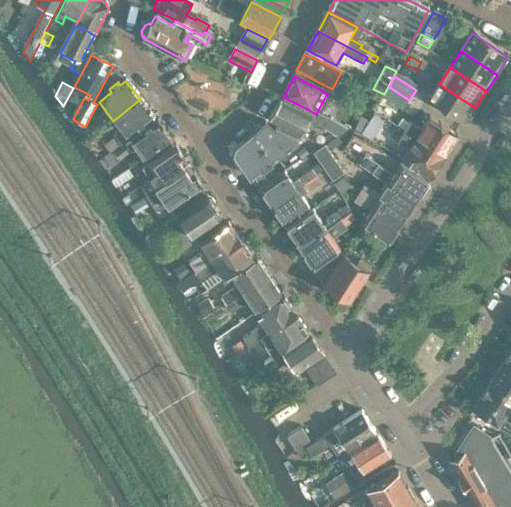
[(475,108),(439,84),(428,101),(462,124),(466,122),(475,108)]
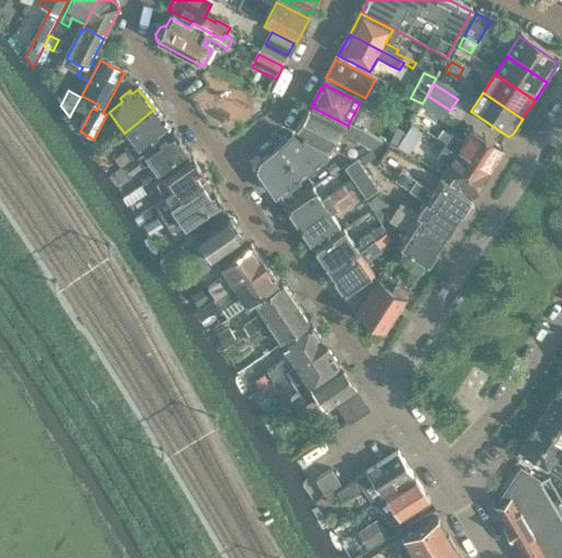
[(450,110),(428,96),(419,111),(441,124),(450,110)]
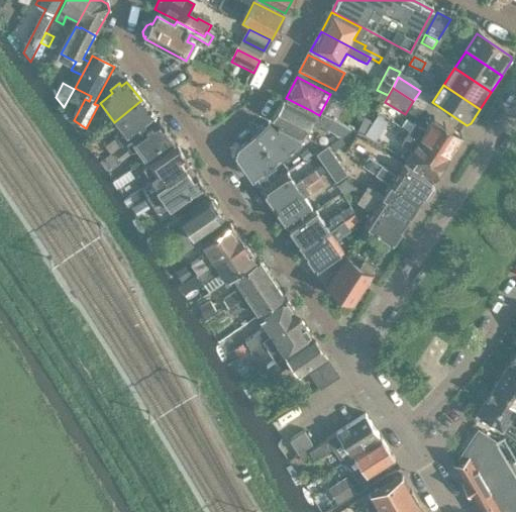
[(141,100),(114,122),(123,133),(119,136),(115,139),(117,142),(106,149),(112,159),(116,156),(126,147),(127,147),(124,143),(157,118),(150,111),(149,111),(141,100)]
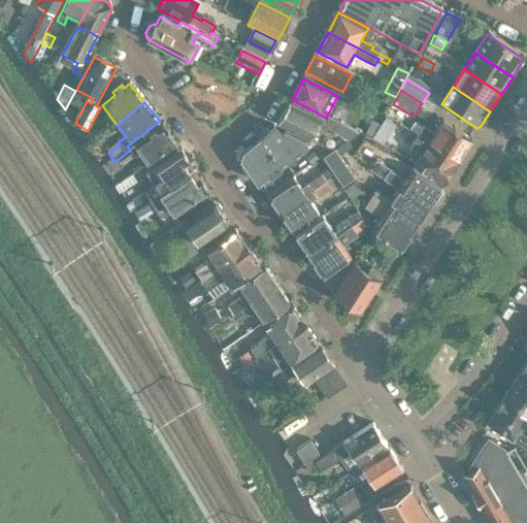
[(276,126),(308,141),(319,125),(324,127),(323,129),(349,142),(360,135),(340,126),(340,125),(329,120),(326,123),(290,105),(276,126)]
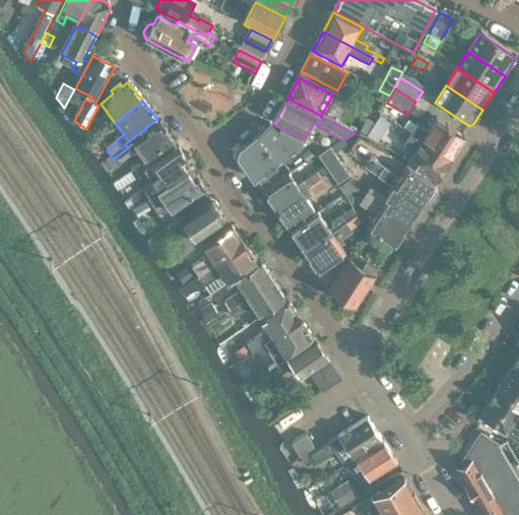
[(360,136),(368,139),(378,115),(370,112),(360,136)]
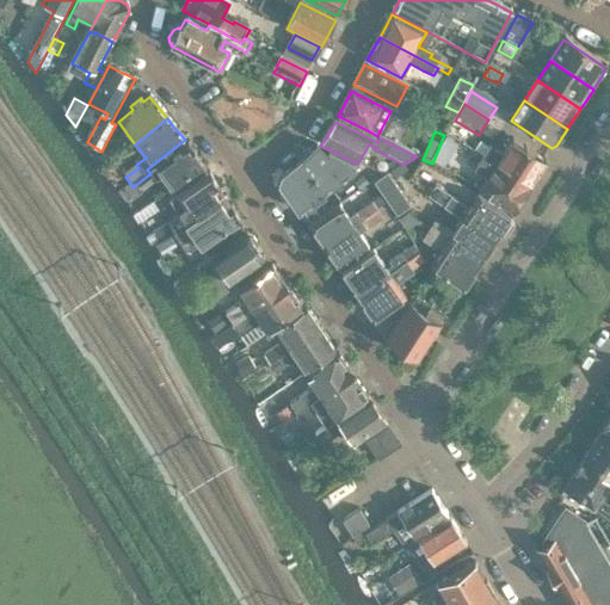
[(474,155),(482,161),(529,191),(544,166),(546,166),(546,165),(544,164),(543,165),(513,144),(512,143),(511,143),(512,144),(503,159),(490,150),(488,150),(480,146),(474,155)]
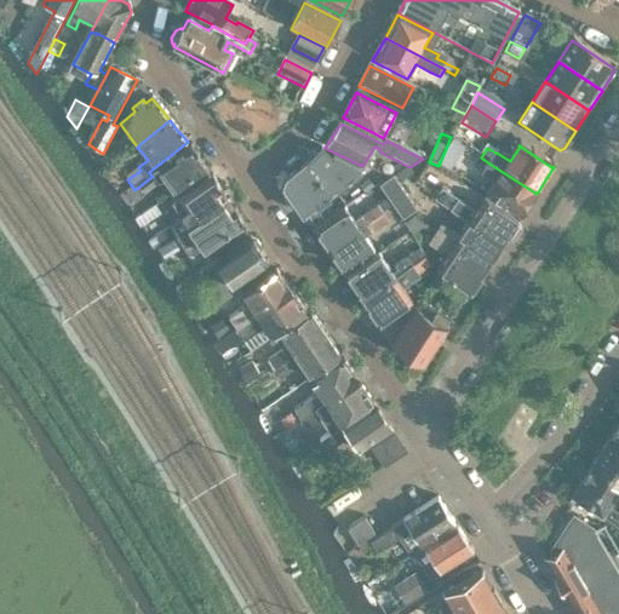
[(208,172),(193,149),(159,172),(175,195),(208,172)]
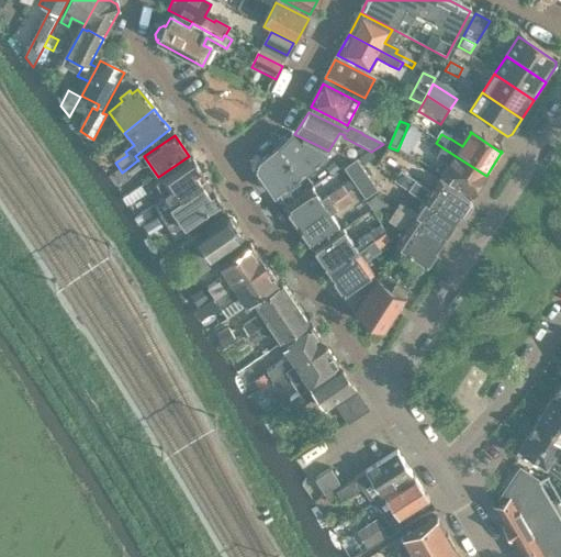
[(291,137),(275,152),(298,182),(331,158),(303,143),(300,146),(291,137)]
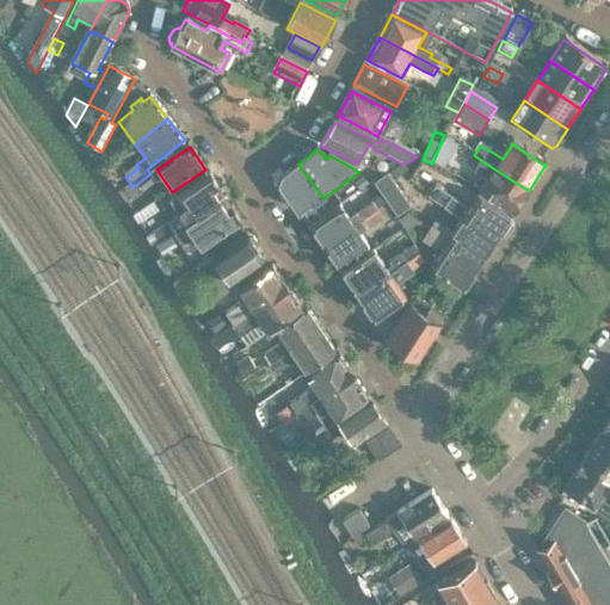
[(441,153),(432,165),(443,171),(450,159),(441,153)]
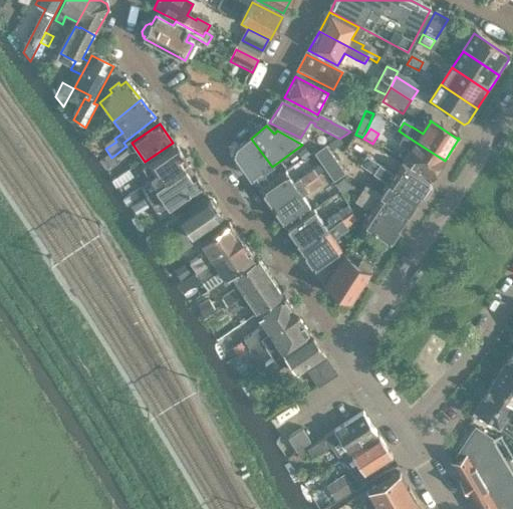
[(445,161),(406,136),(399,147),(410,154),(403,164),(431,182),(445,161)]
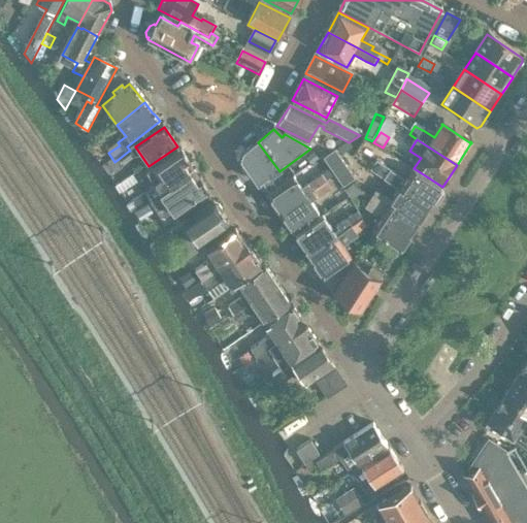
[(280,171),(258,142),(255,145),(244,154),(242,161),(260,186),(280,171)]
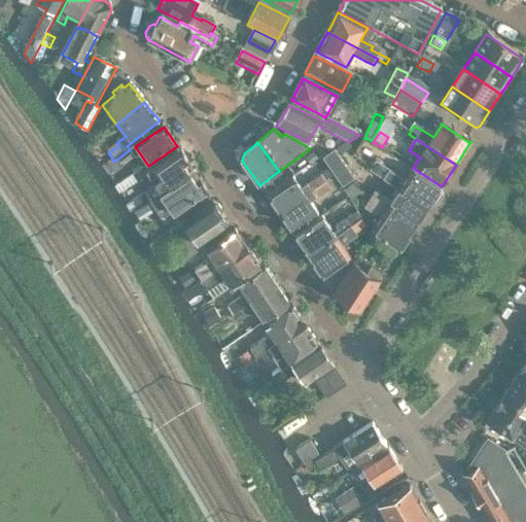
[(318,148),(315,154),(323,160),(326,153),(318,148)]
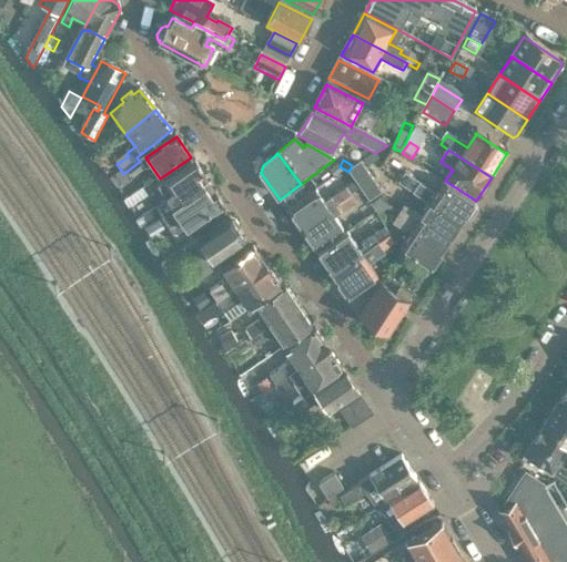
[(139,162),(128,171),(133,180),(145,172),(139,162)]
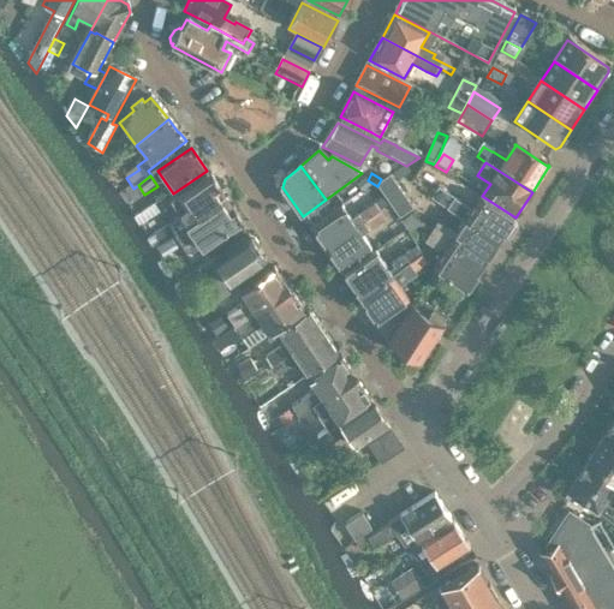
[(170,227),(177,237),(227,201),(210,175),(170,203),(182,220),(170,227)]
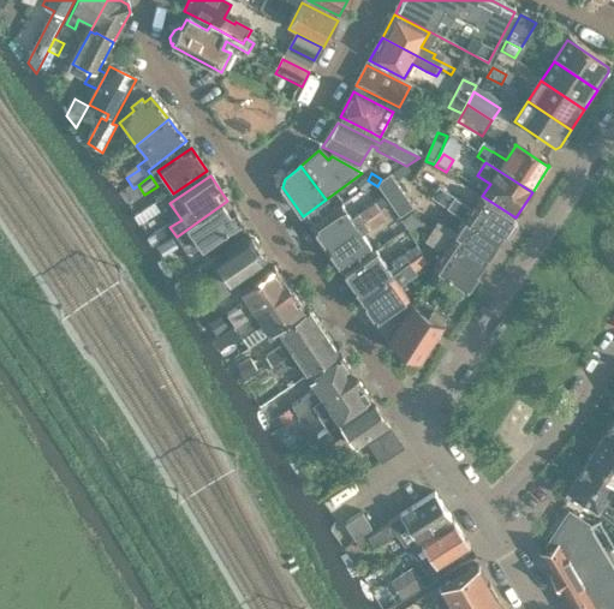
[(389,177),(376,186),(401,219),(415,209),(389,177)]
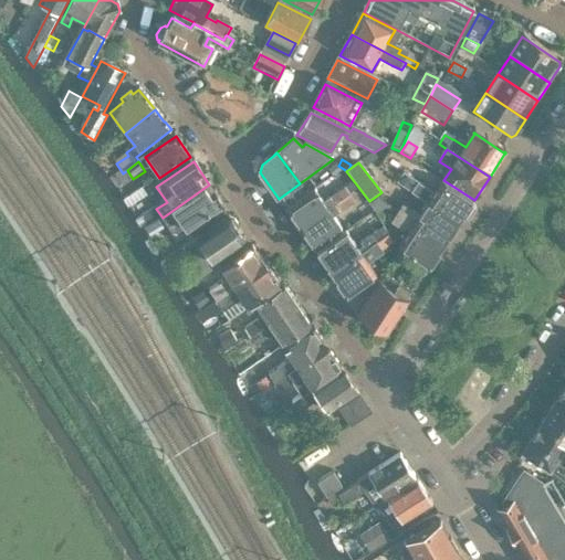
[(416,162),(408,172),(435,191),(441,181),(416,162)]
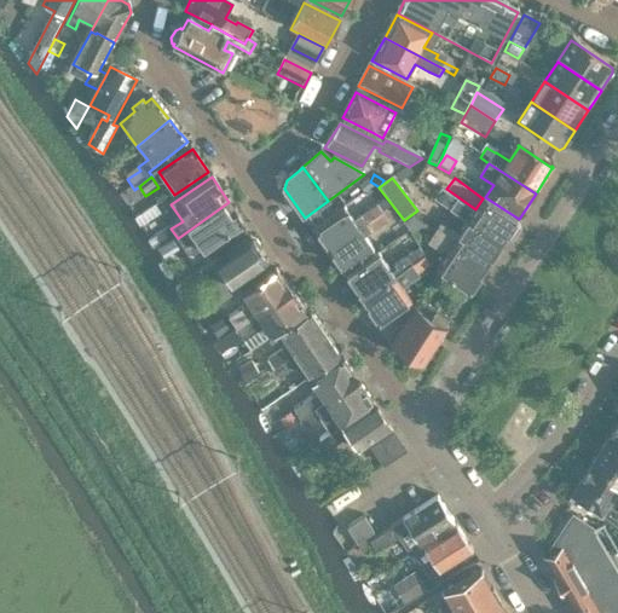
[(434,203),(467,226),(468,225),(501,247),(507,238),(517,223),(484,201),(474,215),(442,192),(434,203)]
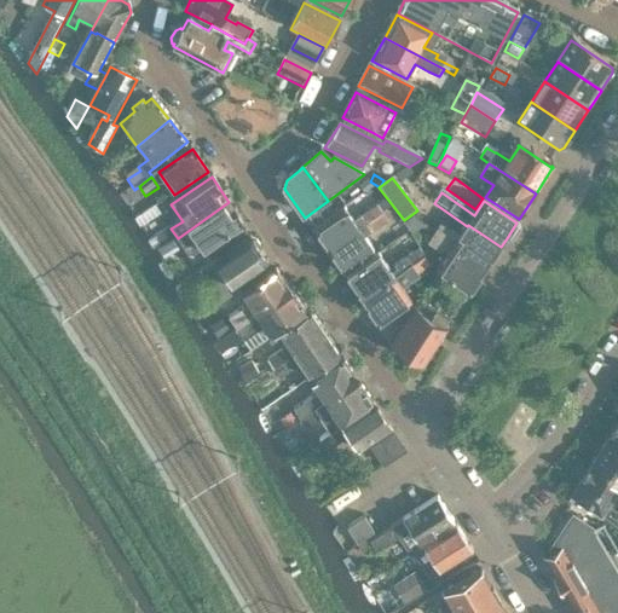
[(229,202),(178,238),(177,240),(190,259),(200,261),(208,255),(206,253),(212,249),(213,252),(247,229),(229,202)]
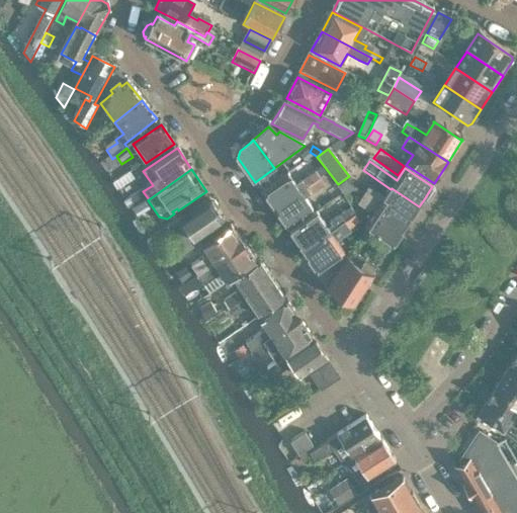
[(261,193),(273,211),(319,180),(322,178),(318,171),(294,187),(286,175),(261,193)]
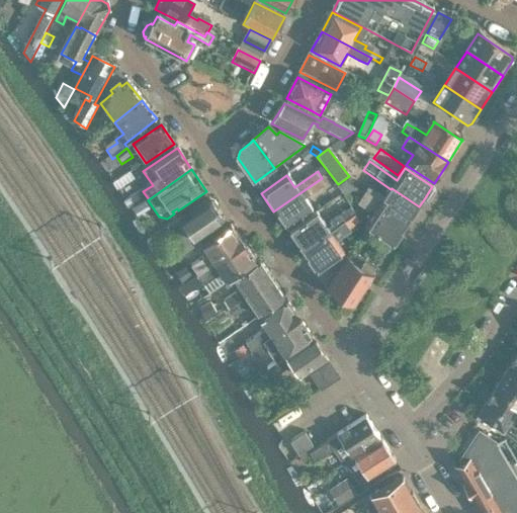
[(319,180),(273,211),(286,230),(312,212),(304,200),(324,187),(319,180)]
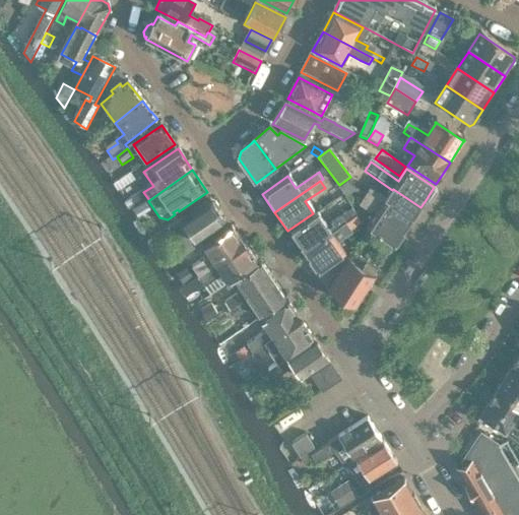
[(346,185),(339,189),(346,199),(357,192),(346,185)]
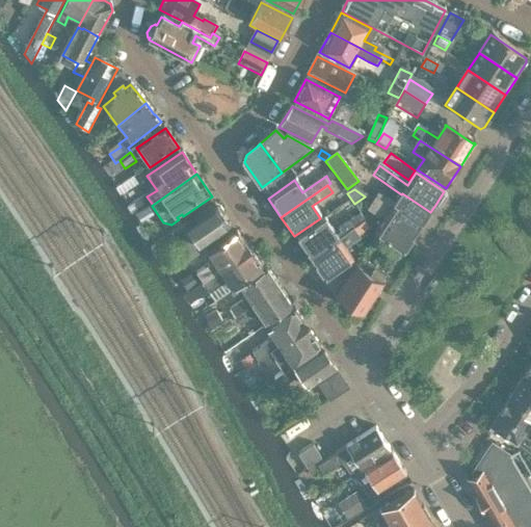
[(402,193),(401,194),(394,206),(378,195),(372,205),(417,233),(421,227),(430,212),(402,193)]
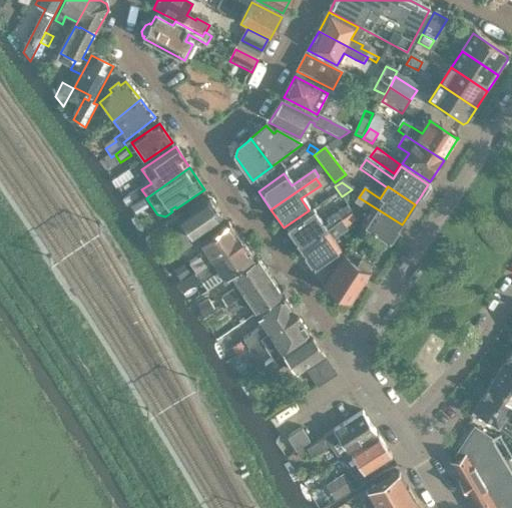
[(125,200),(130,206),(144,197),(143,196),(144,195),(140,189),(125,200)]
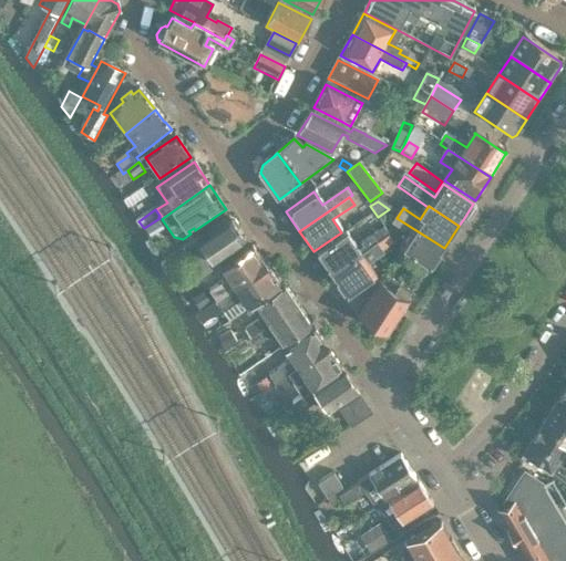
[(214,263),(245,242),(238,232),(238,228),(235,222),(230,221),(229,218),(196,240),(209,260),(194,270),(199,278),(216,267),(214,263)]
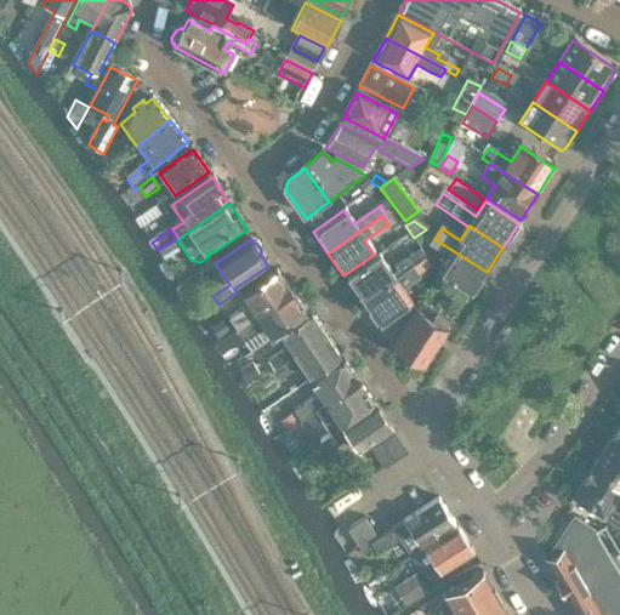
[(487,272),(434,239),(428,249),(447,261),(438,273),(472,295),(482,280),(487,272)]
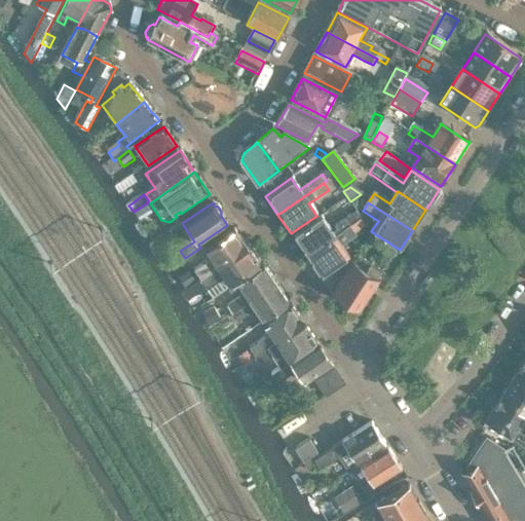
[(147,206),(134,214),(139,222),(152,214),(147,206)]
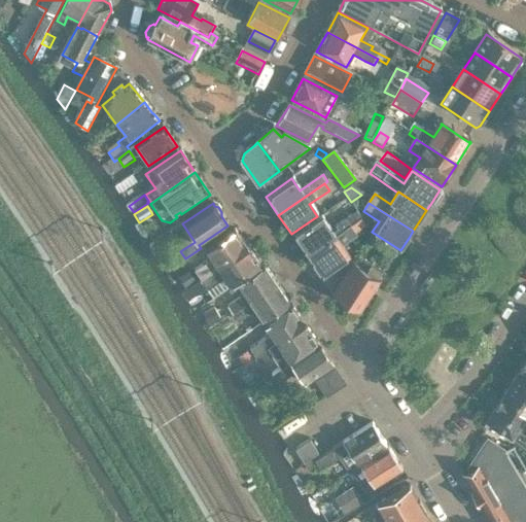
[(304,251),(308,258),(350,230),(355,236),(366,229),(361,221),(357,215),(336,230),(338,233),(334,236),(322,219),(294,238),(295,240),(304,251)]
